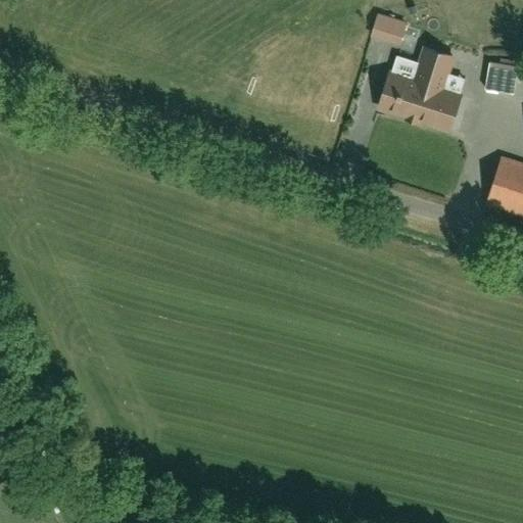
[(385,41),(392,20),(378,15),(372,36),(385,41)]
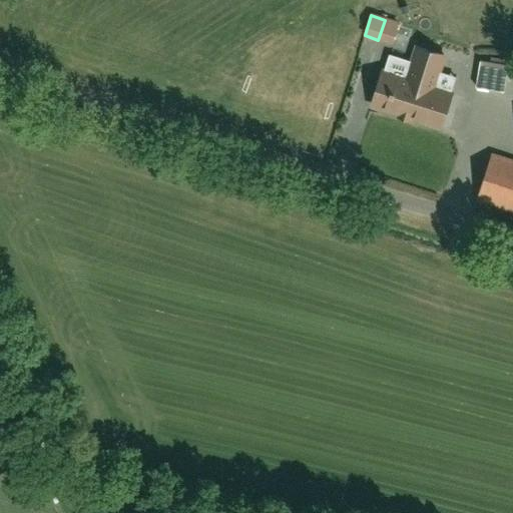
[(400,115),(399,117),(410,120),(411,118),(441,128),(452,94),(434,88),(444,55),(418,47),(407,79),(383,71),(372,105),(400,115)]
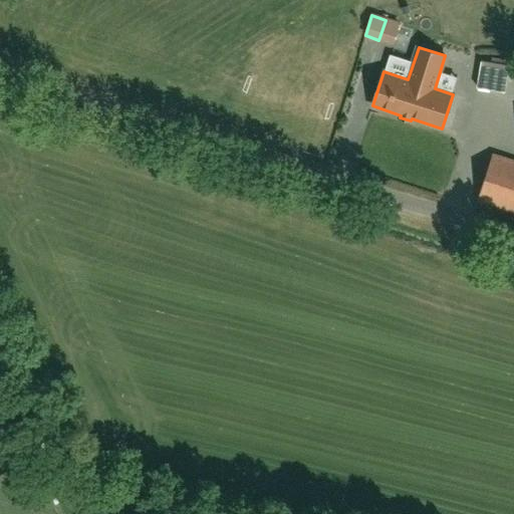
[(510,64),(481,59),(476,88),(505,92),(510,64)]
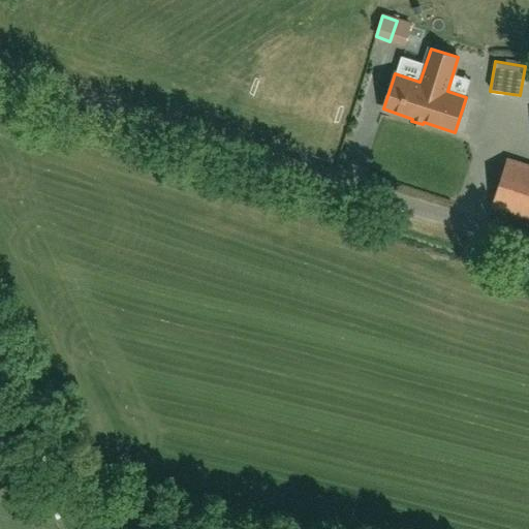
[(528,216),(528,166),(506,160),(492,206),(528,216)]
